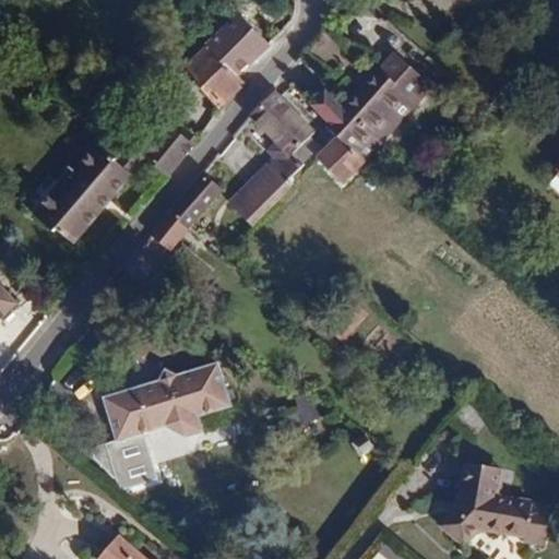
[(262,52),(270,45),(239,15),(185,70),(221,108),(247,84),(239,75),(248,68),(262,52)]
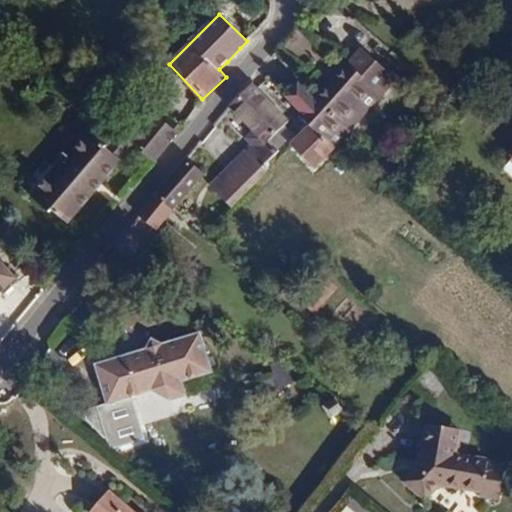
[(360,63),(368,53),(363,48),(354,58),(360,63)]
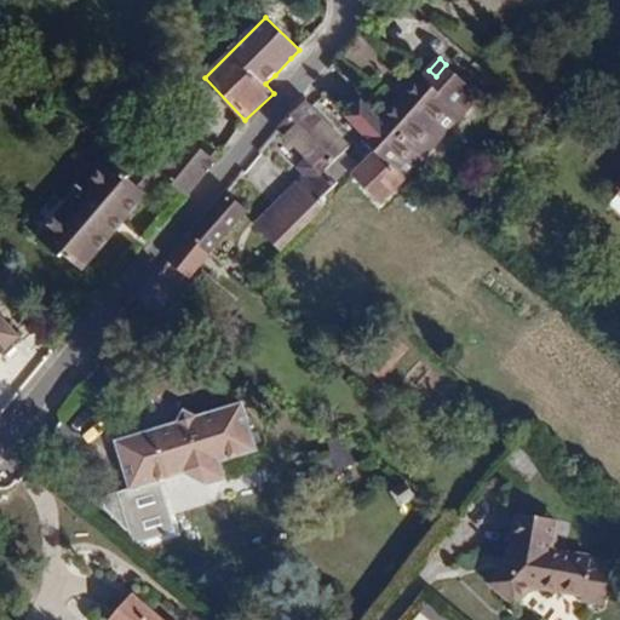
[(436,76),(429,70),(383,121),(361,102),(348,118),(367,136),(407,179),(461,119),(460,118),(480,95),(446,64),(436,76)]
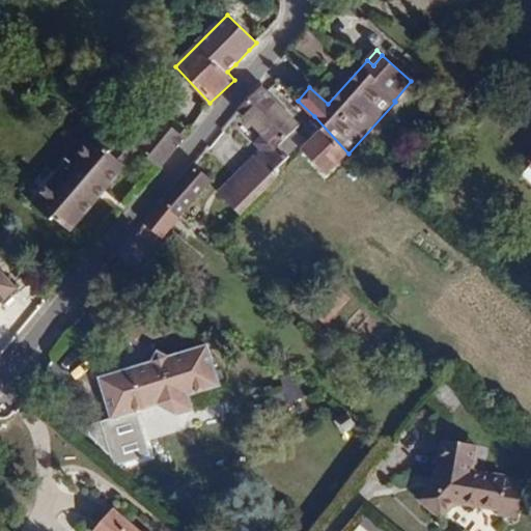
[(256,156),(231,180),(236,187),(224,198),(242,217),(279,178),(274,173),(264,163),(277,150),(301,128),(261,87),(239,110),(262,137),(255,144),(263,152),(258,158),(256,156)]
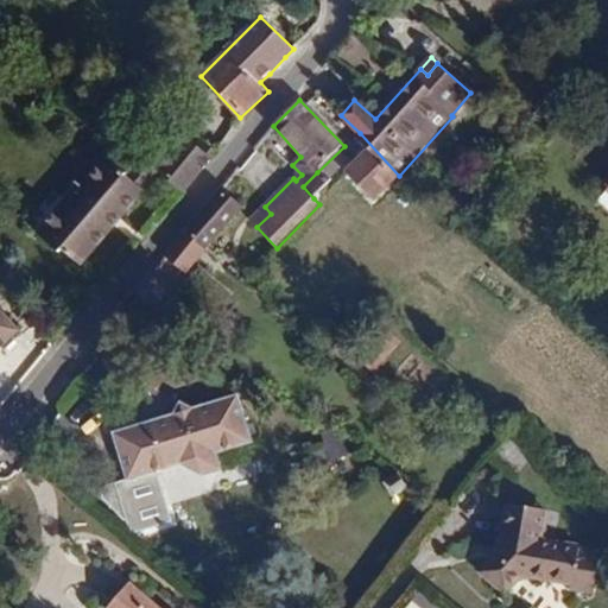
[(375,200),(399,176),(360,133),(355,138),(369,152),(348,172),(375,200)]
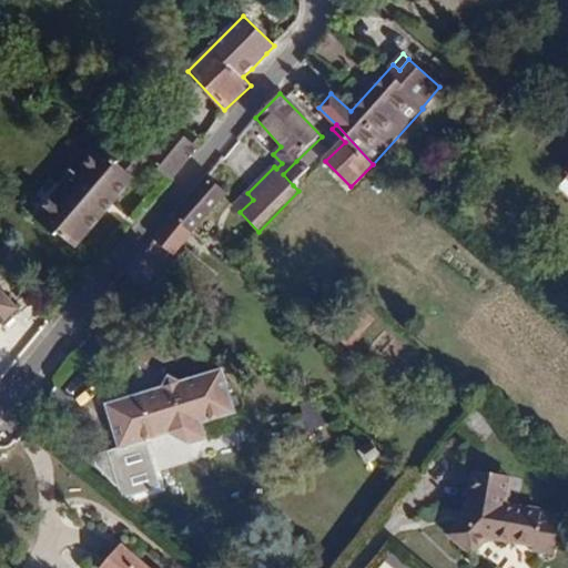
[(173,180),(200,148),(198,145),(182,132),(174,127),(153,150),(148,144),(135,146),(120,164),(101,148),(78,174),(63,191),(60,189),(37,215),(34,219),(56,236),(59,232),(77,247),(151,161),(173,180)]
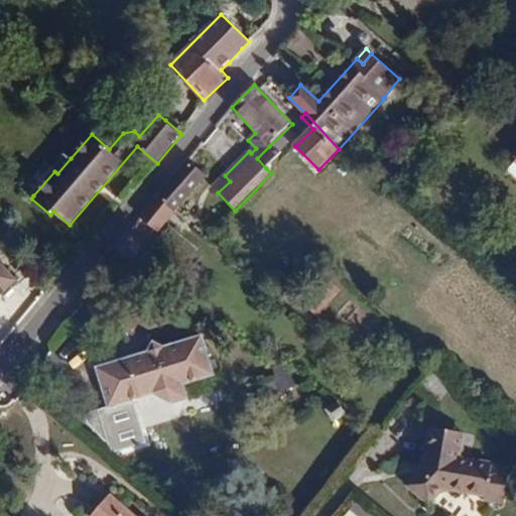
[(168,117),(165,120),(179,132),(182,129),(168,117)]
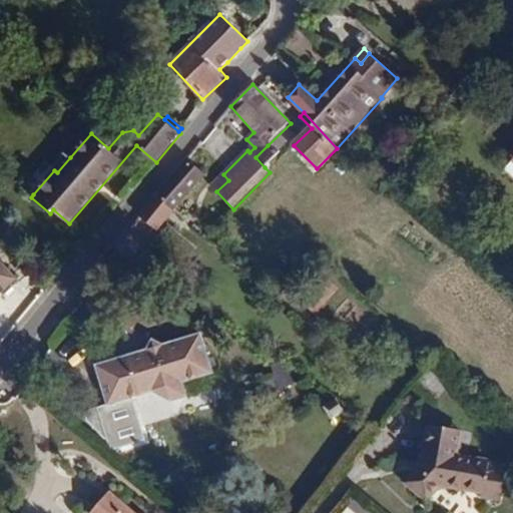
[(277,154),(268,145),(255,157),(265,167),(277,154)]
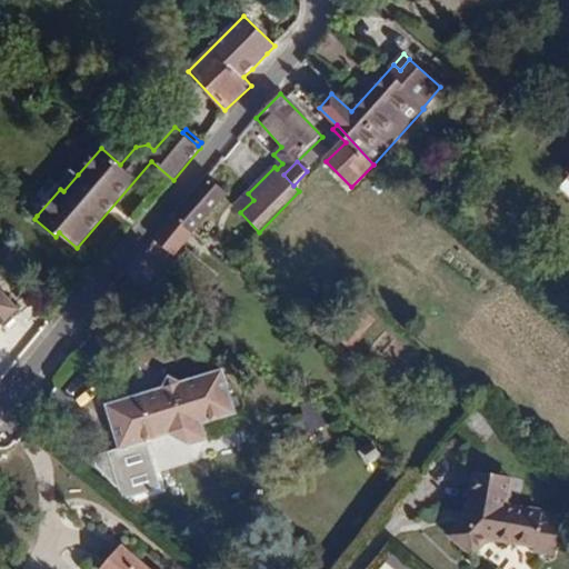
[(60,189),(63,191),(78,175),(75,172),(60,189)]
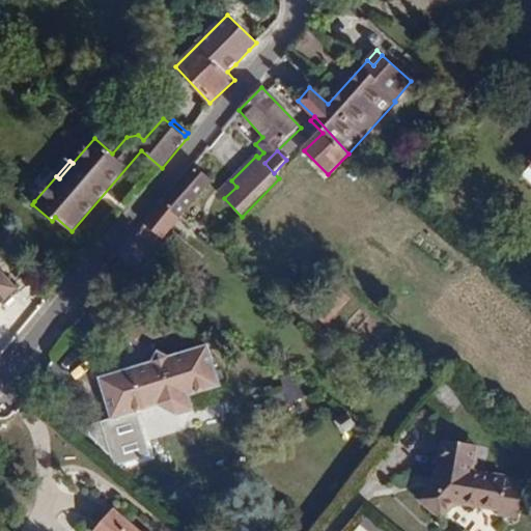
[(193,166),(162,204),(177,217),(178,219),(183,215),(213,180),(193,166)]
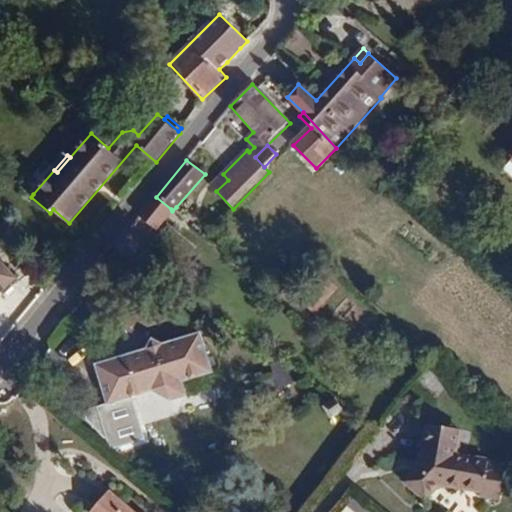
[(211,186),(216,191),(228,180),(223,174),(211,186)]
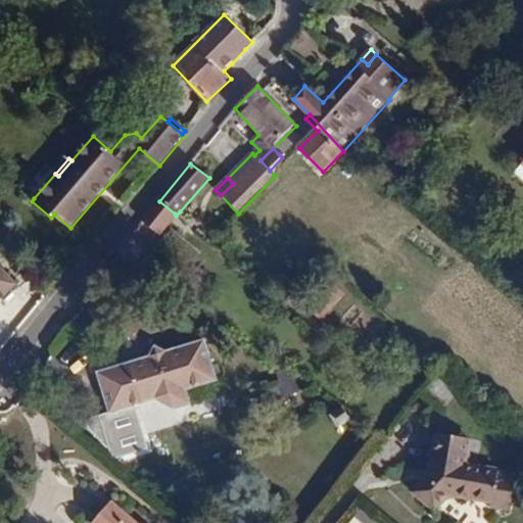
[(0,298),(16,284),(0,267),(0,298)]
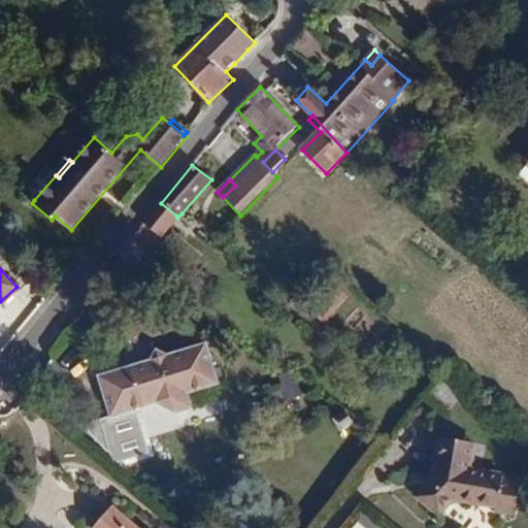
[(208,343),(165,356),(167,362),(155,366),(153,360),(98,376),(110,419),(101,421),(114,462),(142,454),(130,413),(158,404),(175,415),(194,409),(190,394),(221,385),(208,343)]
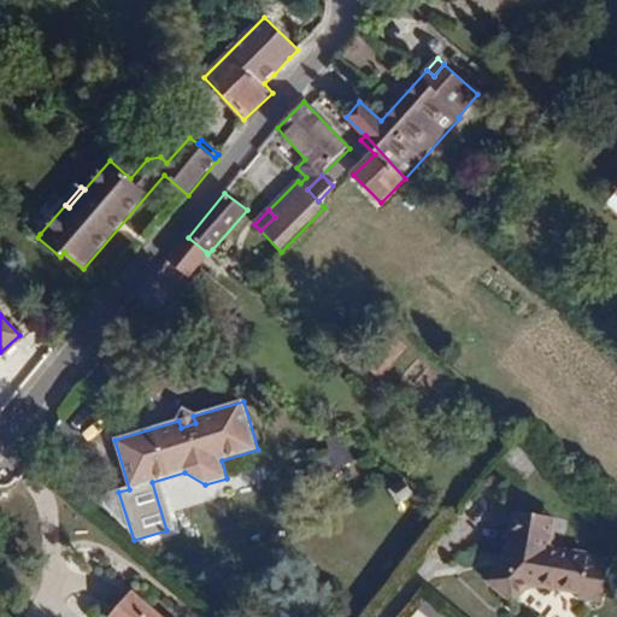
[(184,409),(178,421),(181,428),(195,423),(193,416),(193,412),(184,409)]
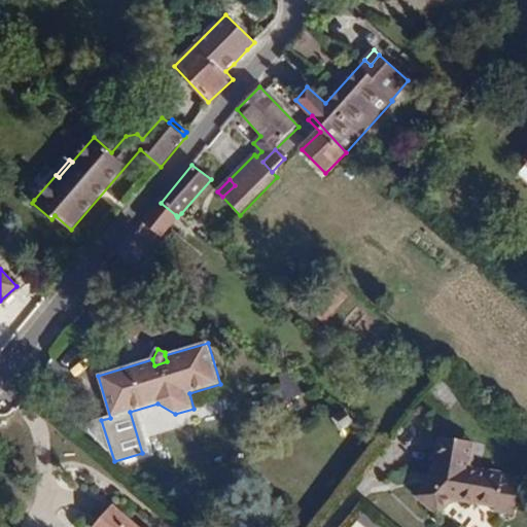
[(464,457),(467,441),(442,435),(434,476),(419,495),(438,514),(454,497),(497,505),(497,507),(515,511),(520,483),(500,479),(501,473),(467,467),(469,458),(464,457)]
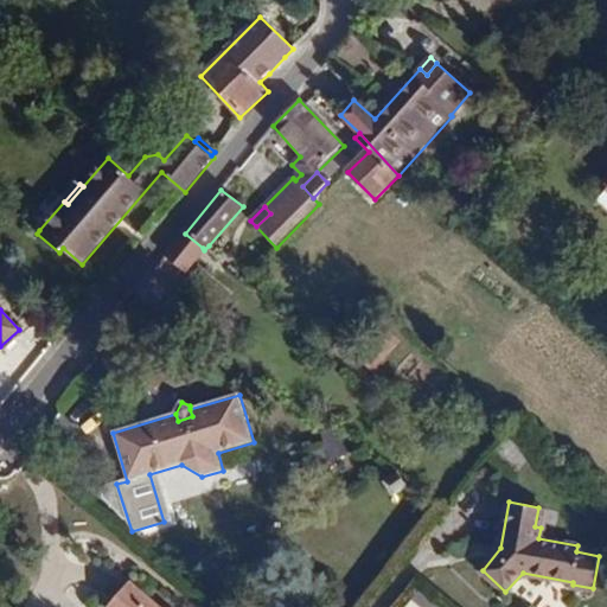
[(157,606),(129,582),(107,606),(157,606)]
